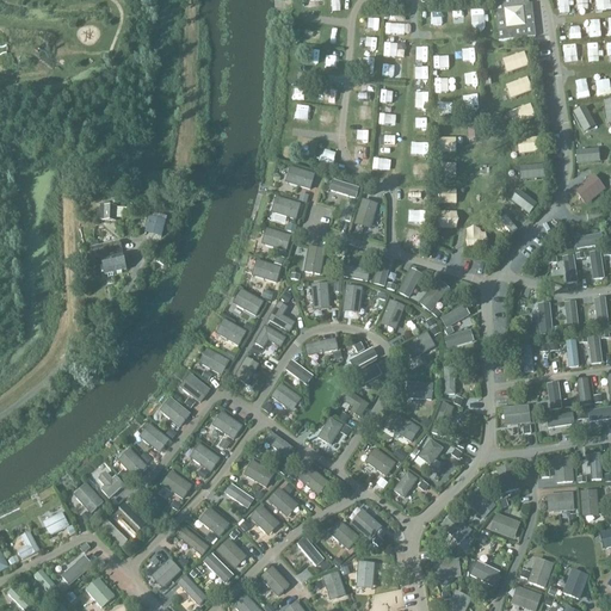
[(529,5),(528,0),(503,0),(504,4),(494,5),(499,42),(536,37),(532,5),(529,5)]
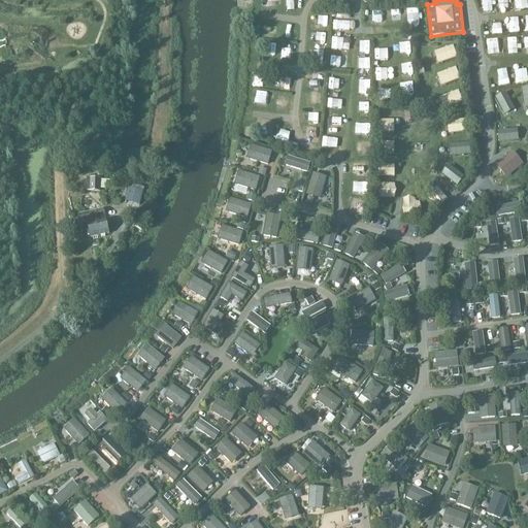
[(233,167),(265,177),(272,179),(279,153),(240,140),(234,161),(233,167)]
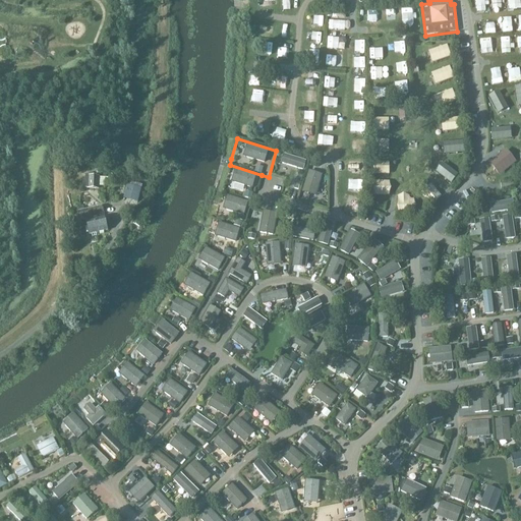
[(309,161),(276,151),(269,177),(279,180),(274,194),(297,201),(309,161)]
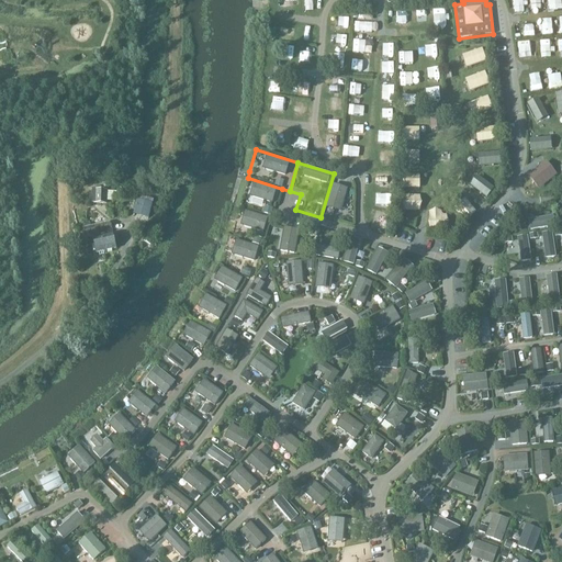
[(339,172),(335,170),(334,173),(321,217),(351,226),(353,225),(355,225),(353,208),(355,202),(355,194),(355,189),(355,184),(349,175),(339,172)]
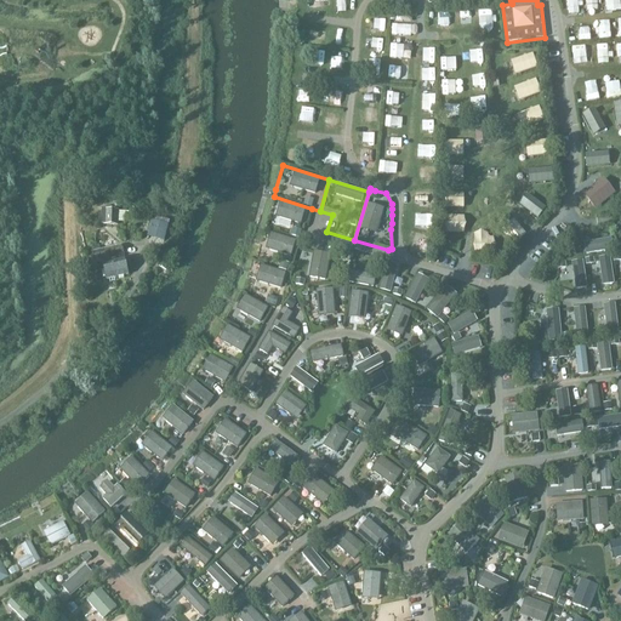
[(272,205),(263,228),(284,235),(300,240),(305,226),(306,226),(312,209),(274,197),(272,205)]
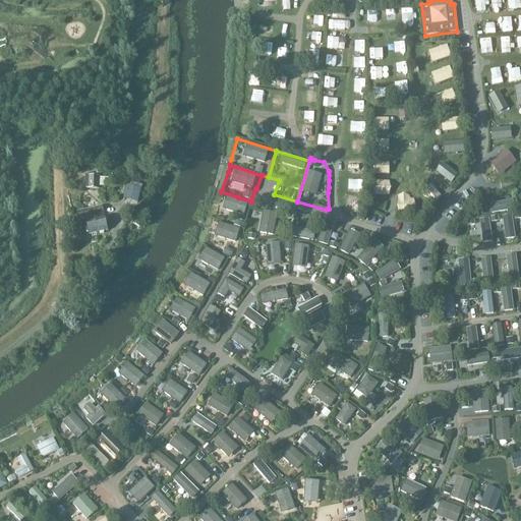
[(98,189),(99,178),(89,178),(89,176),(84,176),(84,182),(89,182),(89,189),(98,189)]
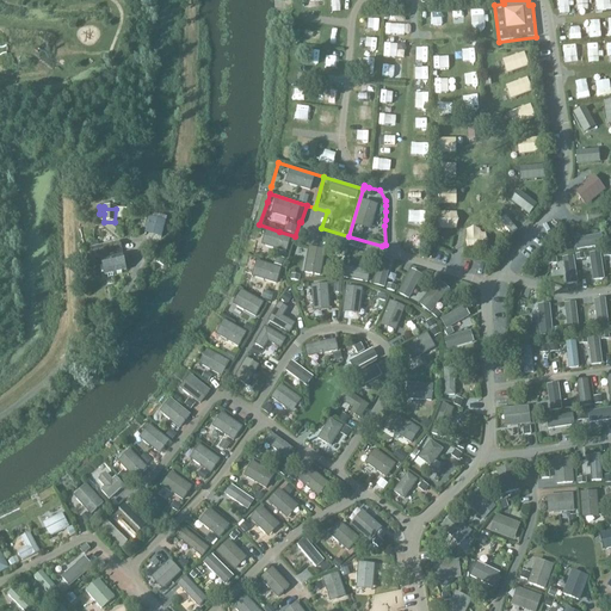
[(610,247),(610,209),(573,211),(549,241),(581,252),(603,250),(610,247)]
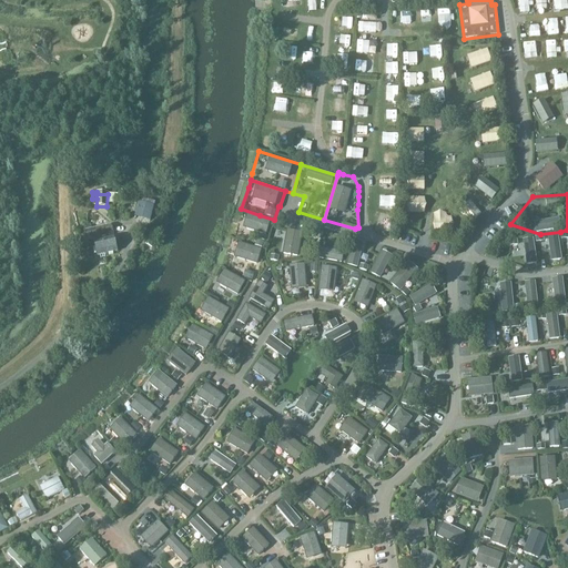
[(241,209),(231,239),(254,246),(265,250),(270,235),(274,220),(260,215),(241,209)]
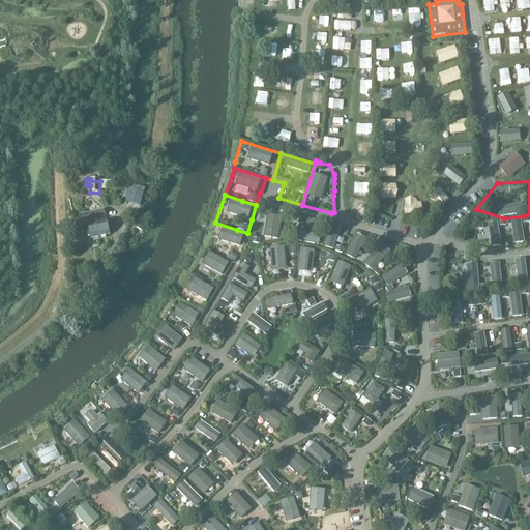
[(504,218),(476,209),(452,239),(498,253),(504,218)]
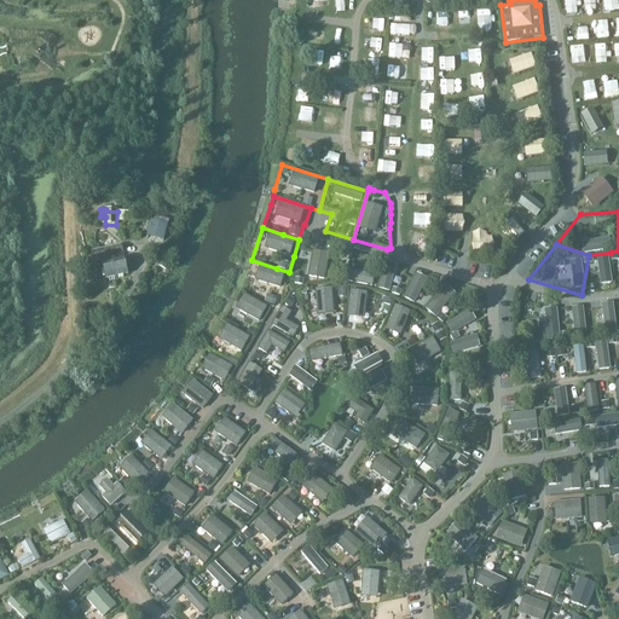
[(115,260),(114,256),(122,254),(121,246),(92,252),(94,261),(110,258),(110,261),(102,262),(105,278),(127,273),(123,258),(115,260)]
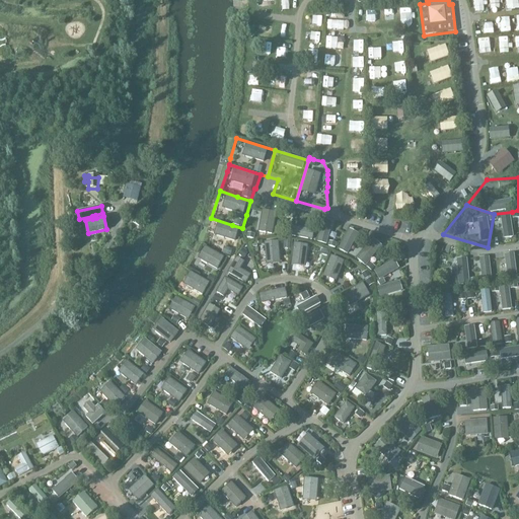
[(275,213),(265,211),(260,234),(271,236),(275,213)]
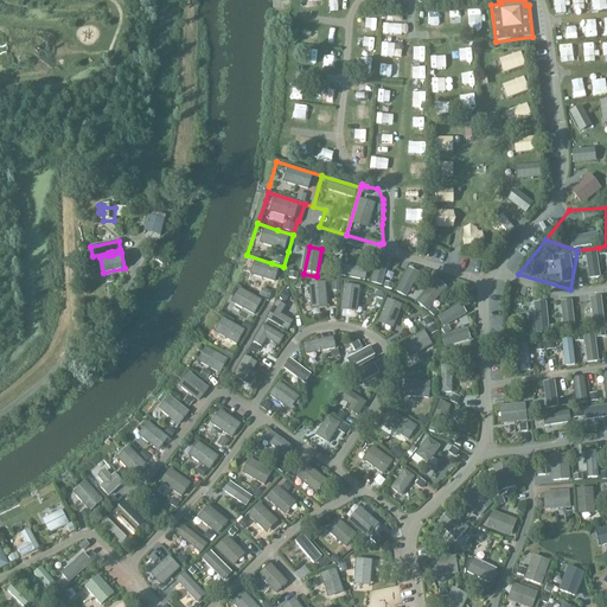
[(599,248),(577,250),(570,289),(574,289),(605,286),(599,248)]
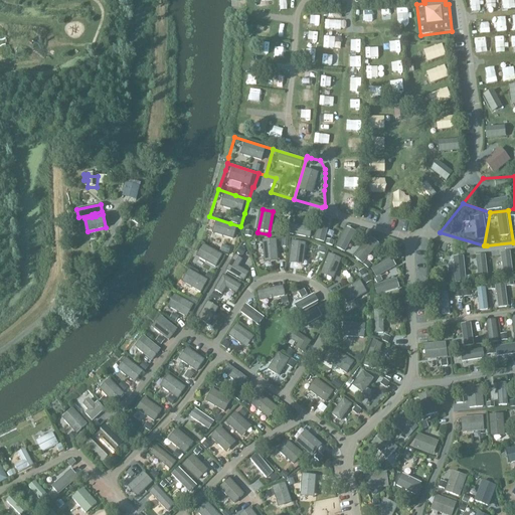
[(202,233),(198,240),(225,256),(227,258),(230,259),(244,241),(242,235),(240,229),(240,226),(230,223),(209,216),(206,223),(202,233)]
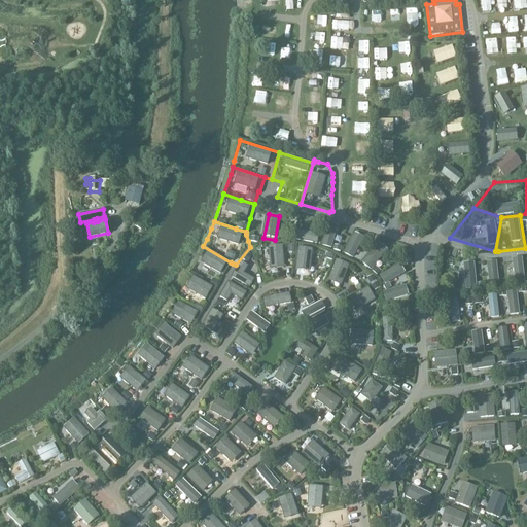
[(322,247),(332,249),(339,226),(327,224),(322,247)]
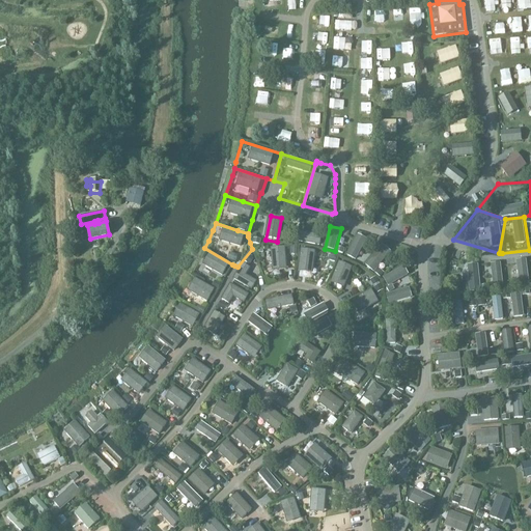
[(319,233),(301,230),(299,242),(317,245),(319,233)]
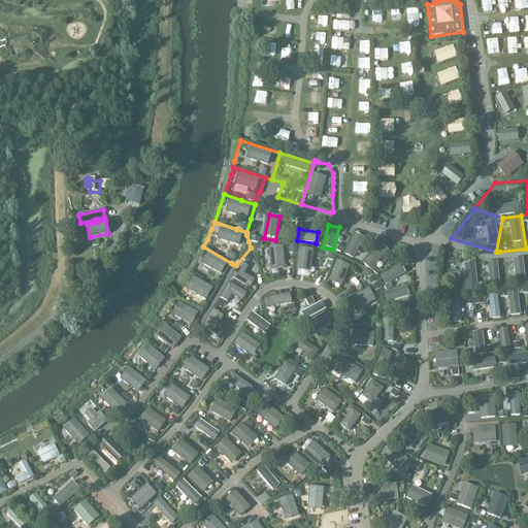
[(344,255),(353,260),(364,239),(355,235),(344,255)]
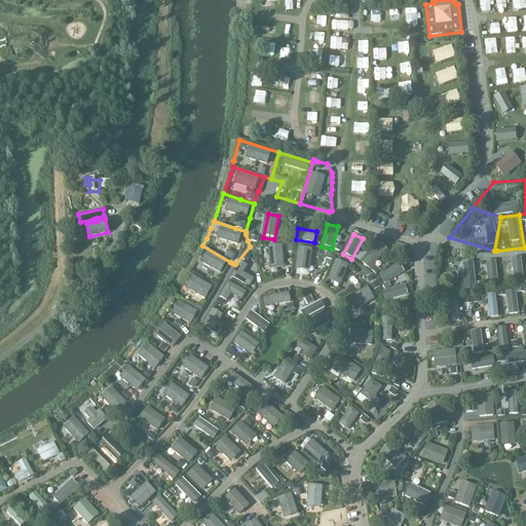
[(362,263),(370,270),(386,252),(378,245),(362,263)]
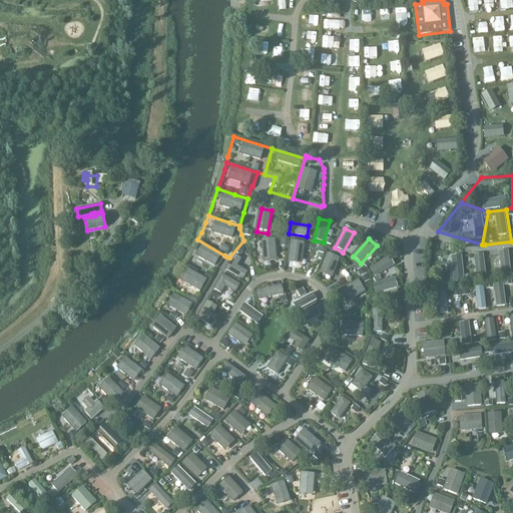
[(189,257),(184,266),(210,281),(224,255),(197,239),(189,257)]
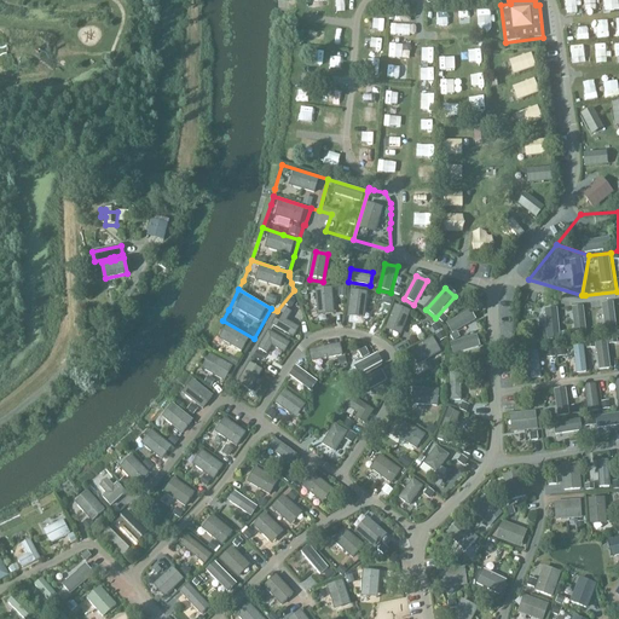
[(305,339),(311,333),(294,290),(277,311),(267,328),(294,350),(299,345),(305,339)]
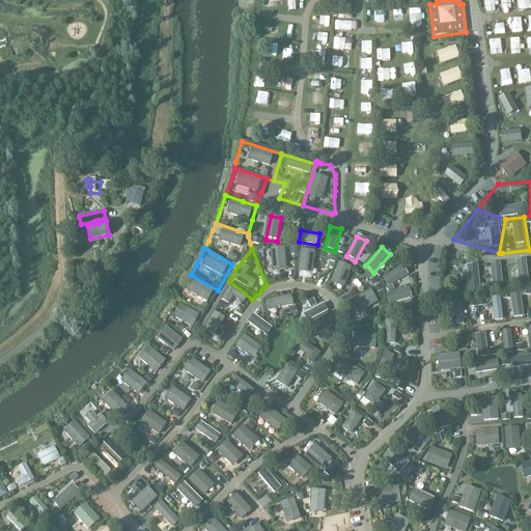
[(317,252),(302,249),(298,273),(313,275),(317,252)]
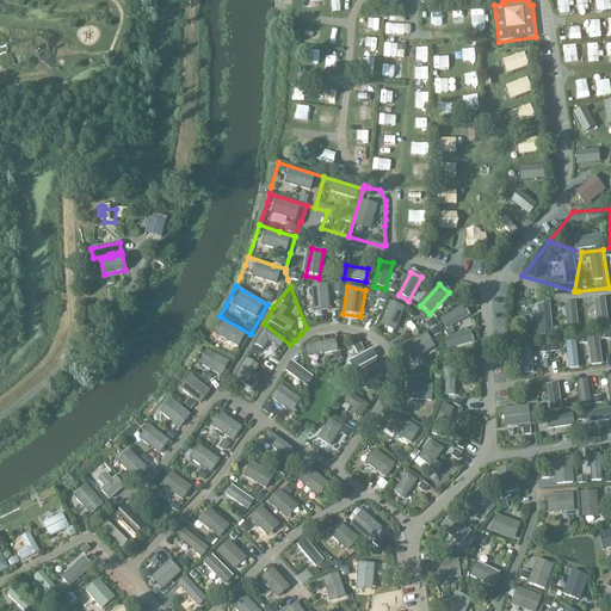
[(550,296),(519,287),(517,345),(549,341),(555,340),(550,296)]
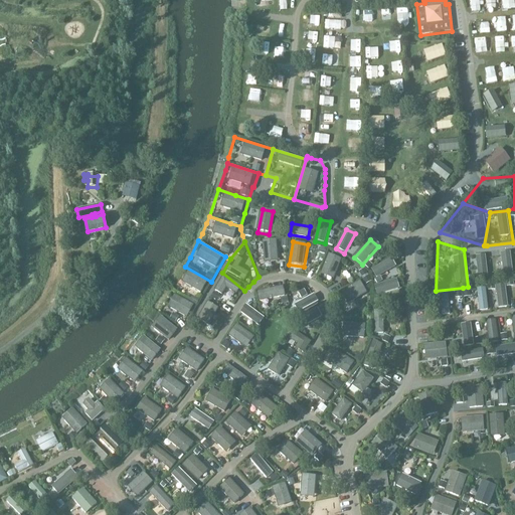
[(265,242),(265,264),(280,264),(280,242),(265,242)]
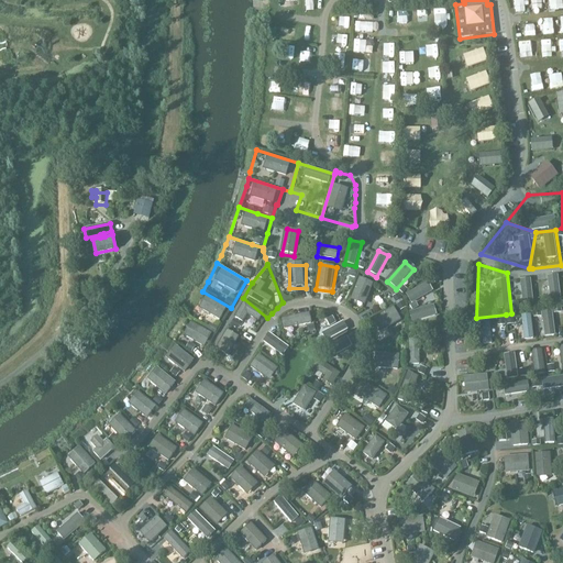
[(406,333),(443,333),(442,288),(441,272),(405,299),(406,333)]
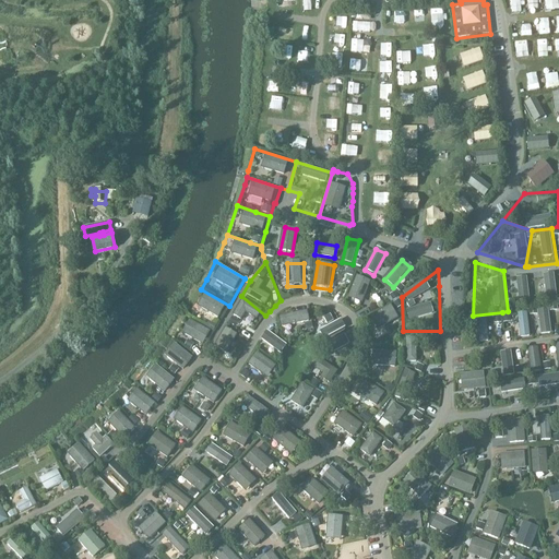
[(558,281),(558,270),(525,274),(530,308),(550,304),(558,302),(558,281)]
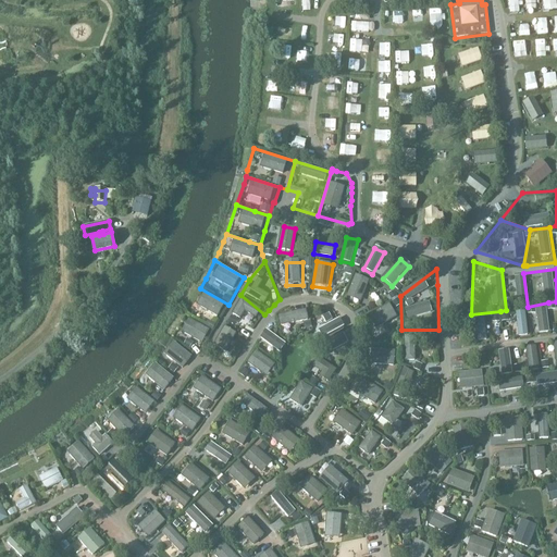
[(512,273),(502,270),(506,310),(525,307),(528,307),(523,273),(518,273),(512,273)]
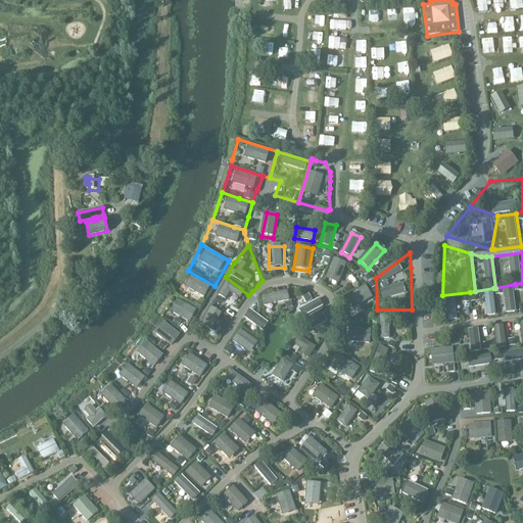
[(325,280),(337,285),(346,265),(333,259),(325,280)]
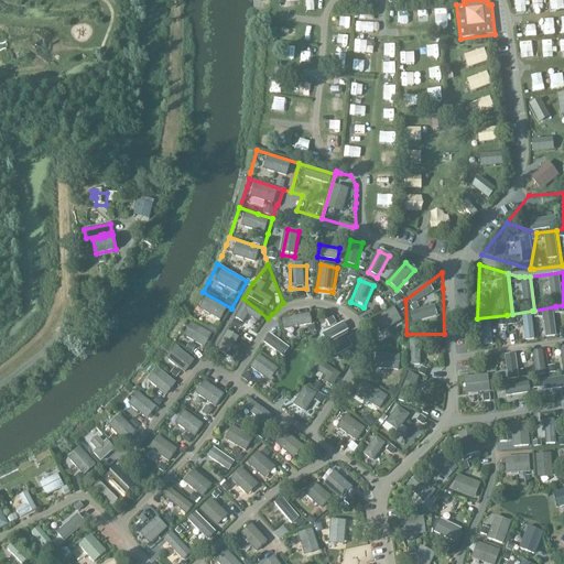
[(199,296),(186,320),(202,328),(215,335),(231,308),(203,292),(199,296)]
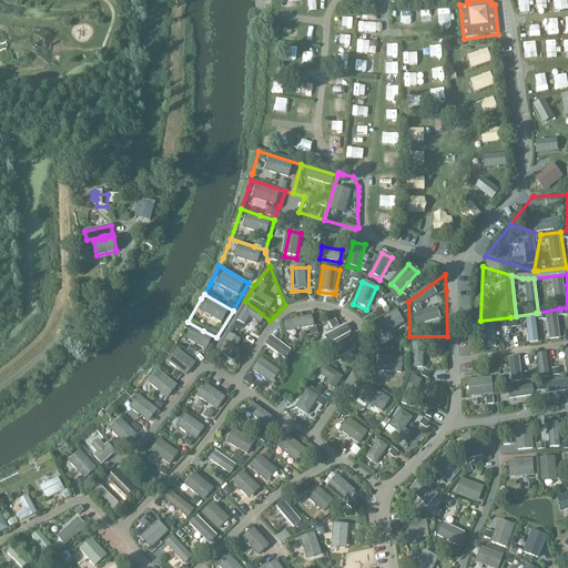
[(245,301),(227,331),(252,347),(265,326),(270,321),(245,301)]
